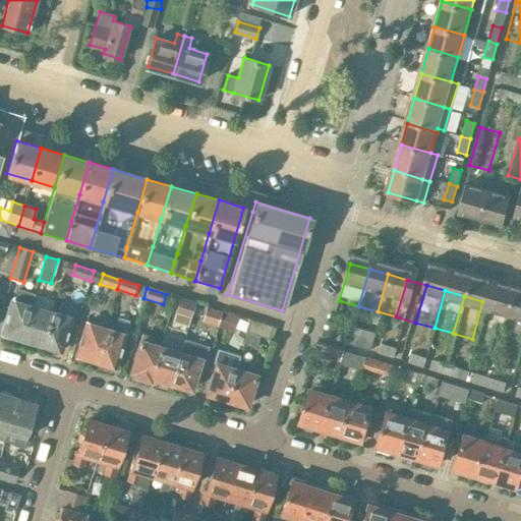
[(189,319),(194,303),(180,298),(175,313),(189,319)]
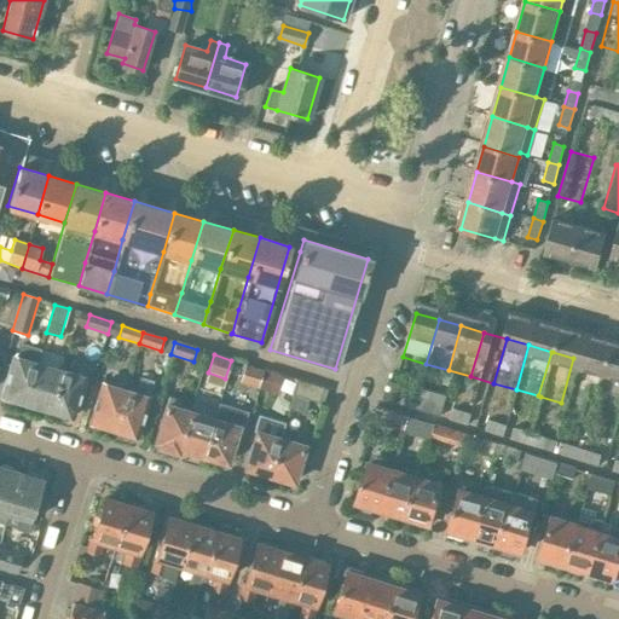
[(24,404),(36,363),(13,357),(1,395),(6,398),(7,401),(16,404),(19,401),(24,404)]
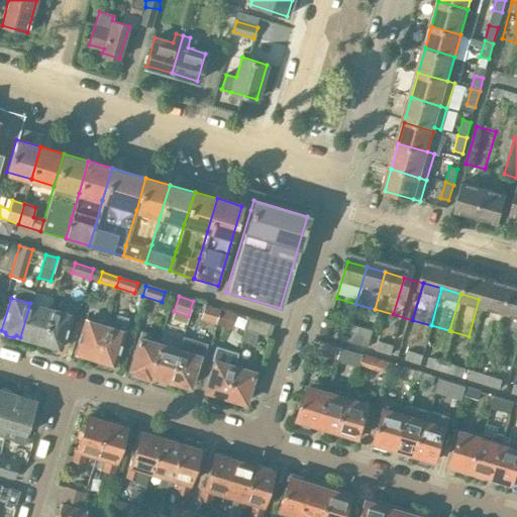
[(479,299),(469,336),(470,336),(486,341),(497,304),(481,299),(479,299)]
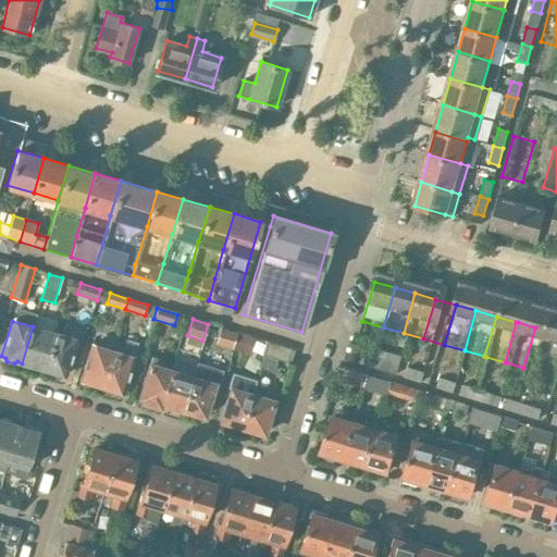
[(44,370),(54,333),(33,326),(22,363),(23,363),(25,367),(34,370),(36,368),(44,370)]
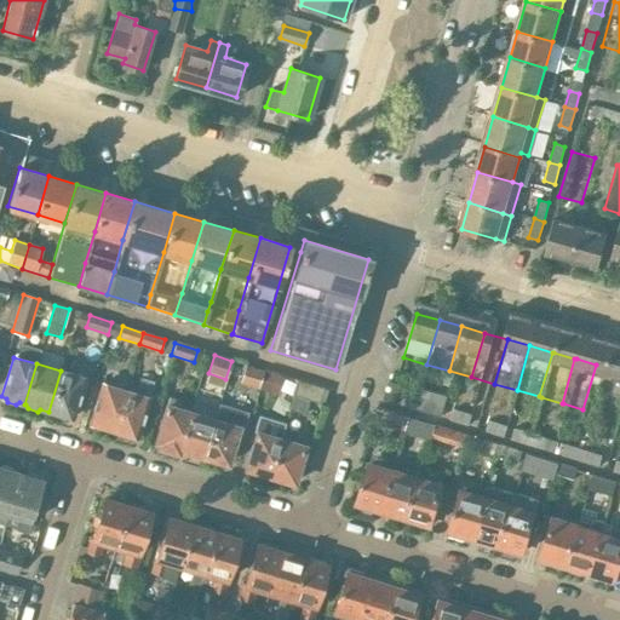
[(240,383),(258,388),(263,371),(245,365),(240,383)]
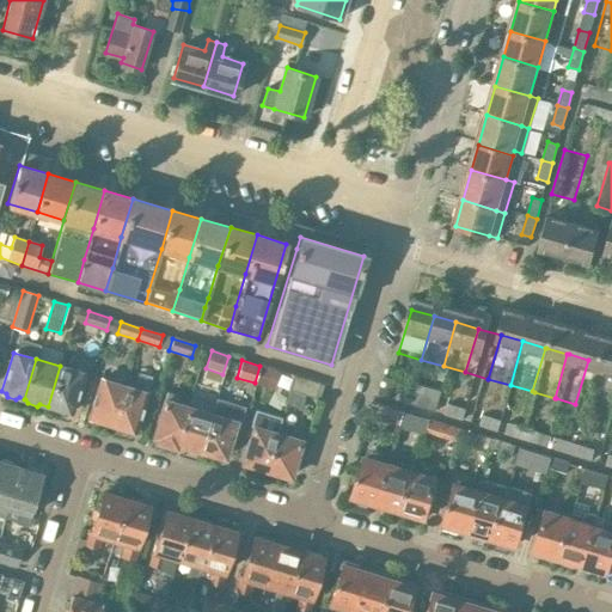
[(588,360),(575,404),(579,404),(598,410),(609,372),(610,366),(591,361),(588,360)]
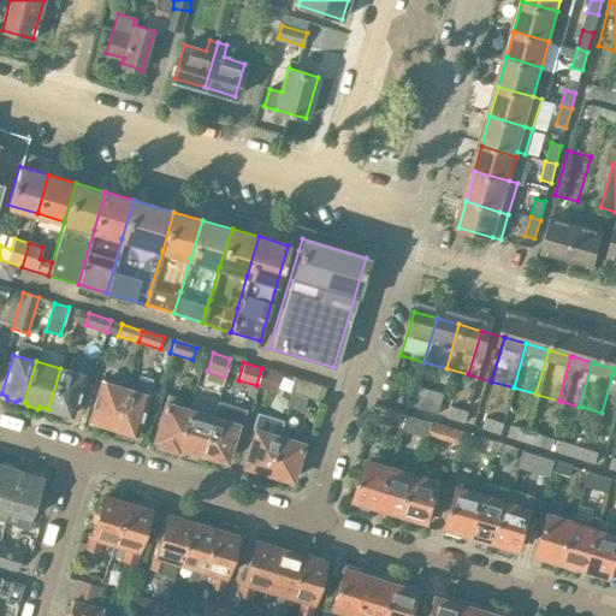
[(83,375),(60,368),(48,409),(51,410),(54,414),(63,416),(65,414),(72,415),(83,375)]
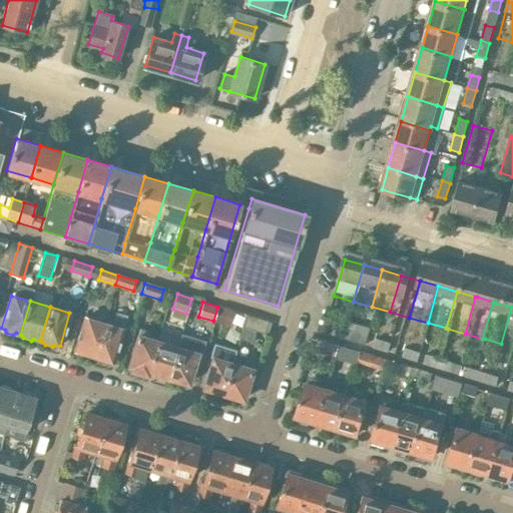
[(233,328),(237,313),(220,308),(215,322),(233,328)]
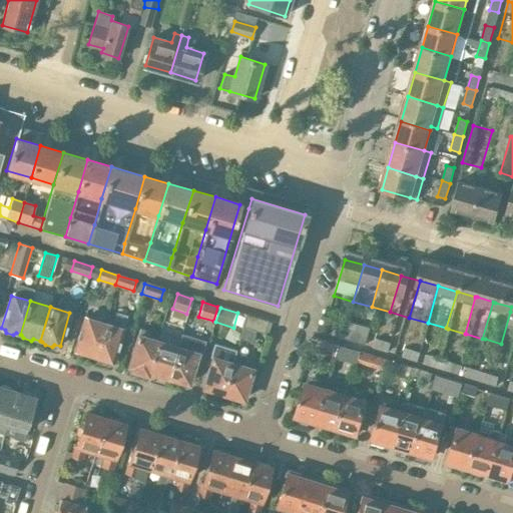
[(501,344),(499,349),(512,352),(512,312),(510,312),(501,344)]
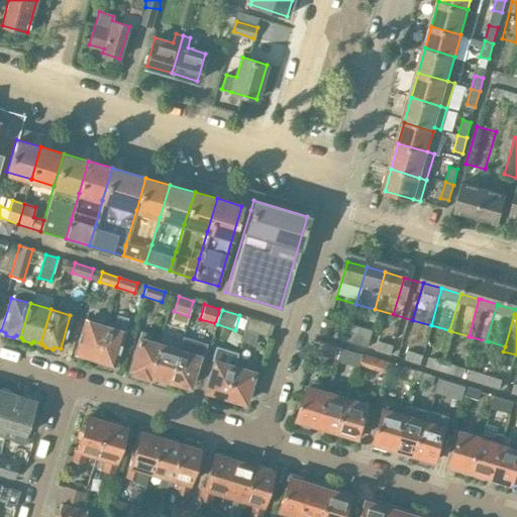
[(114,328),(104,326),(95,359),(98,360),(99,364),(106,366),(109,363),(113,365),(127,318),(118,315),(114,328)]
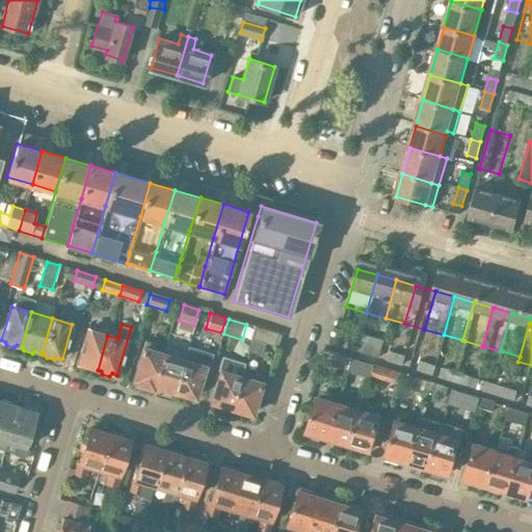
[(281,336),(256,327),(248,352),(261,355),(265,343),(277,347),(281,336)]
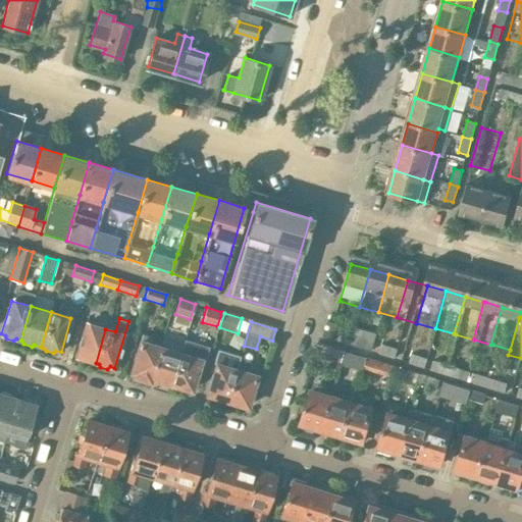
[(337,324),(334,323),(327,321),(323,335),(332,338),(337,324)]
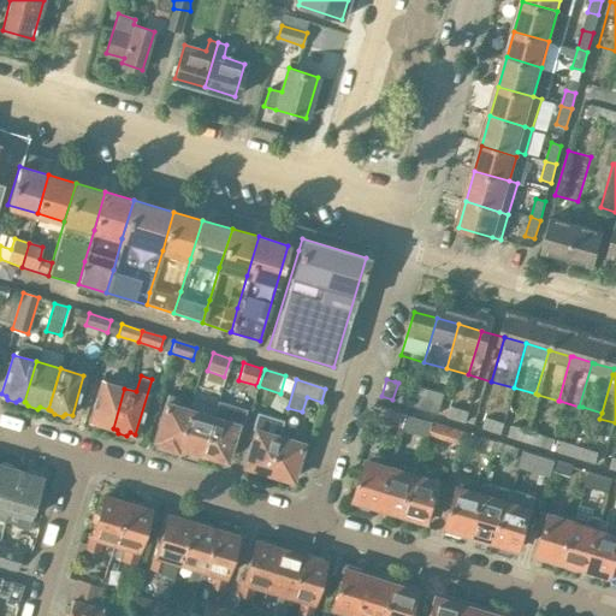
[(113,428),(124,389),(102,381),(89,421),(95,422),(96,426),(105,430),(107,426),(113,428)]
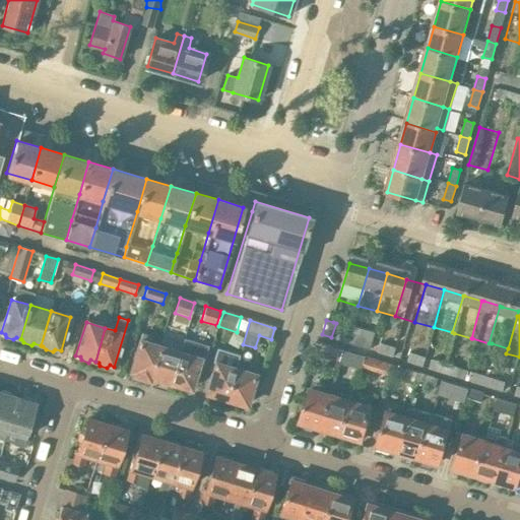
[(151,376),(163,338),(160,337),(158,344),(149,341),(151,335),(142,333),(131,369),(134,370),(135,375),(147,379),(149,376),(151,376)]
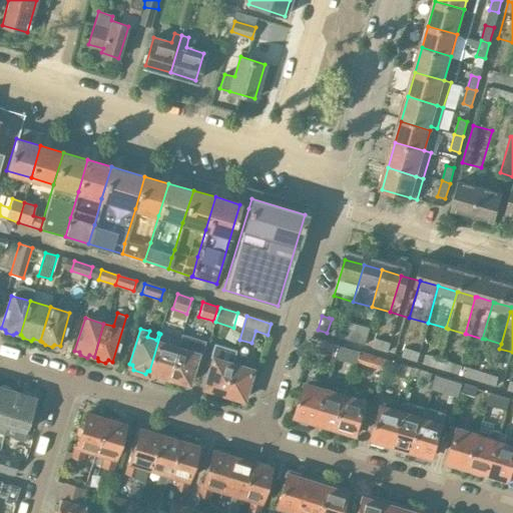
[(166,381),(176,347),(165,343),(167,336),(160,334),(149,371),(153,373),(154,377),(166,381)]
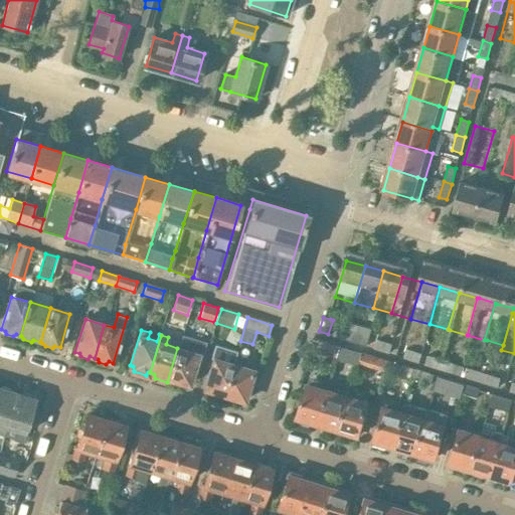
[(189,384),(198,355),(202,356),(206,342),(182,335),(178,348),(177,348),(167,382),(178,385),(184,382),(189,384)]
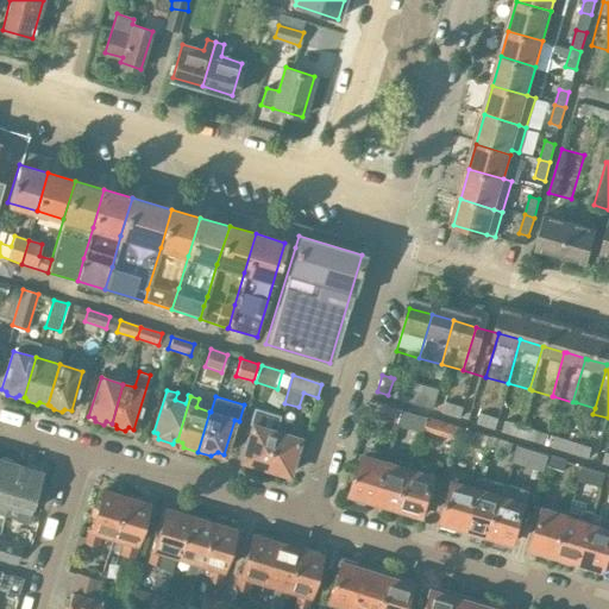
[(400,421),(403,409),(391,405),(387,420),(399,424),(400,421)]
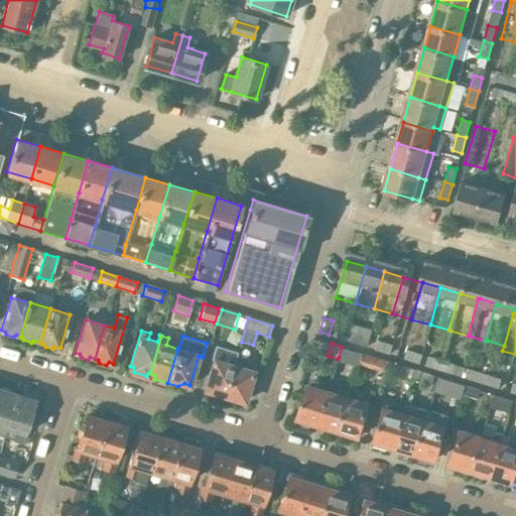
[(223,399),(233,365),(236,354),(214,347),(210,360),(212,361),(204,389),(209,391),(210,395),(223,399)]
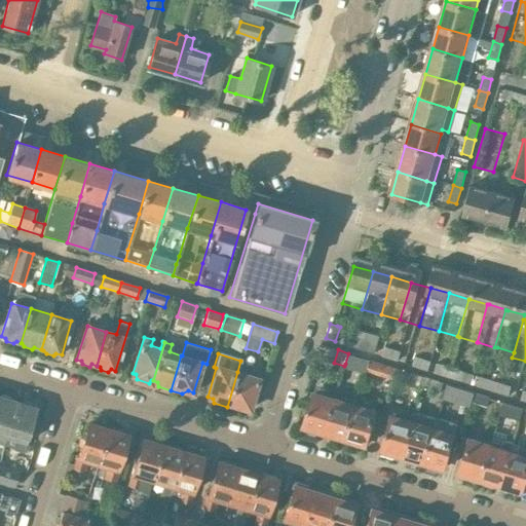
[(367,371),(370,360),(348,353),(345,364),(367,371)]
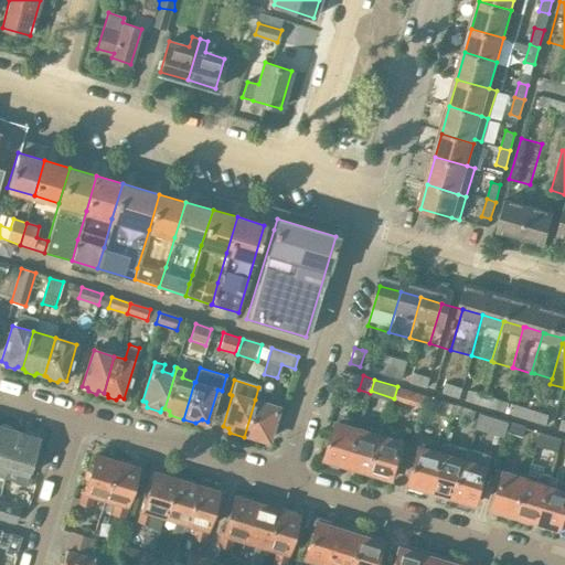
[(426,395),(397,386),(394,398),(393,400),(423,408),(426,395)]
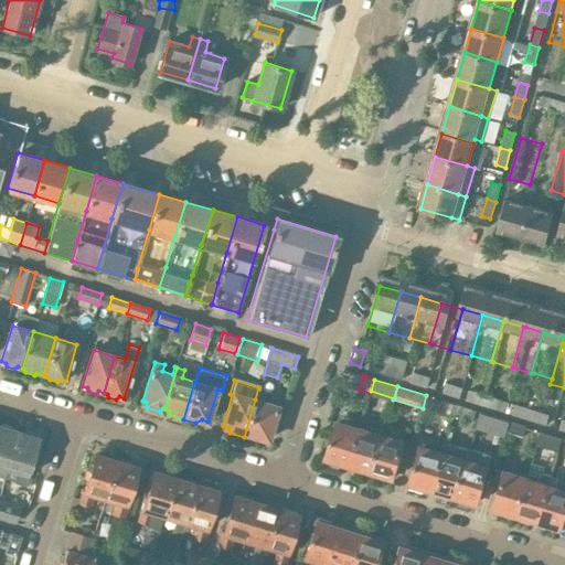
[(267,403),(255,400),(244,437),(257,441),(260,438),(267,439),(279,398),(269,396),(267,403)]
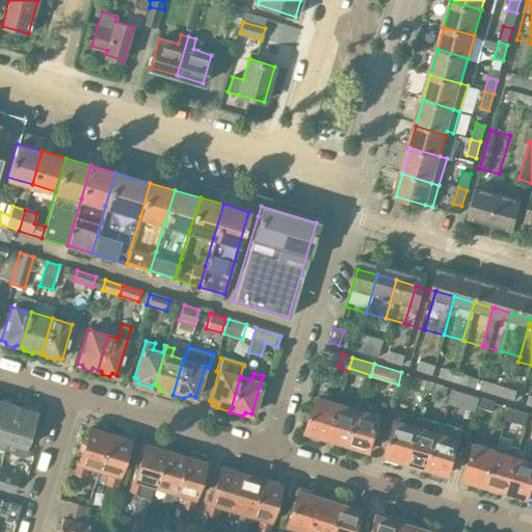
[(427,392),(430,382),(417,378),(414,388),(427,392)]
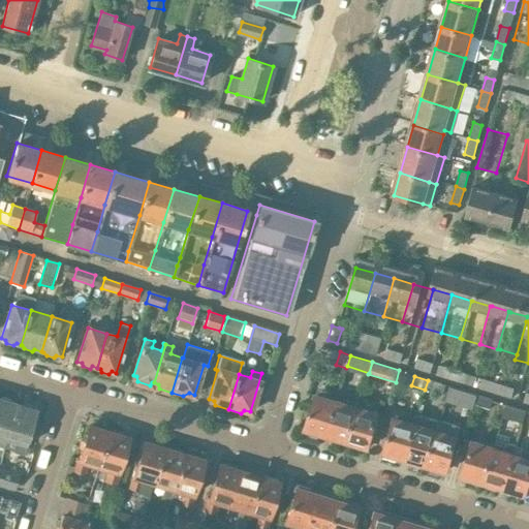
[(439,394),(442,384),(428,380),(425,390),(439,394)]
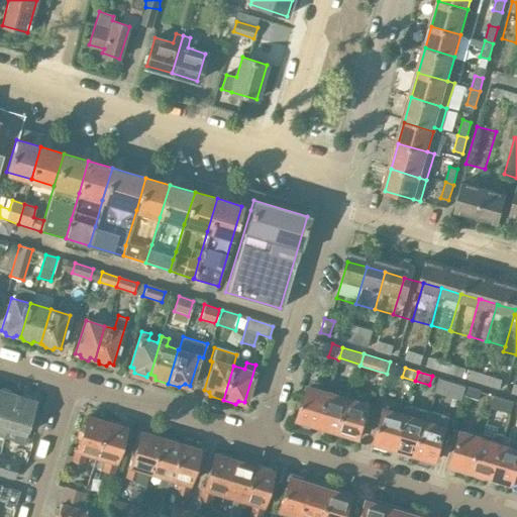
[(462,399),(467,387),(450,382),(446,395),(462,400),(462,399)]
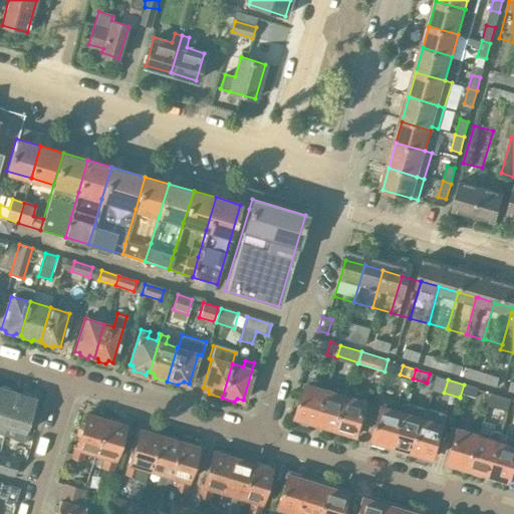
[(317,422),(326,390),(307,383),(296,420),(311,424),(312,420),(317,422)]
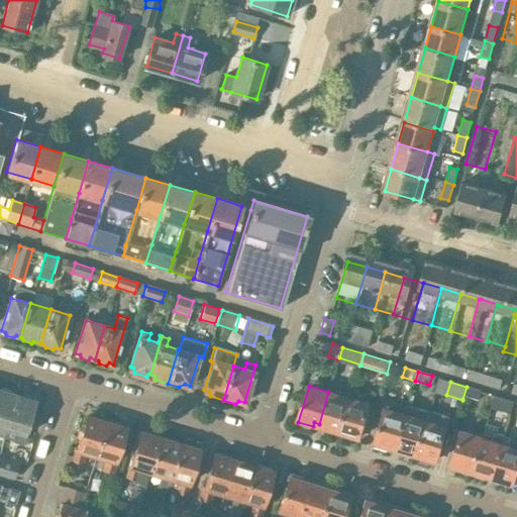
[(478,403),(481,392),(467,387),(462,399),(478,403)]
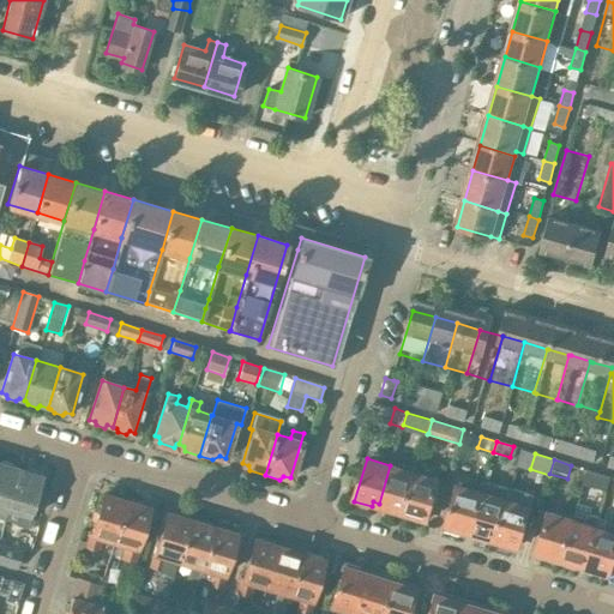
[(8,510),(19,470),(11,468),(11,464),(2,462),(0,463),(0,519),(5,521),(8,510)]
